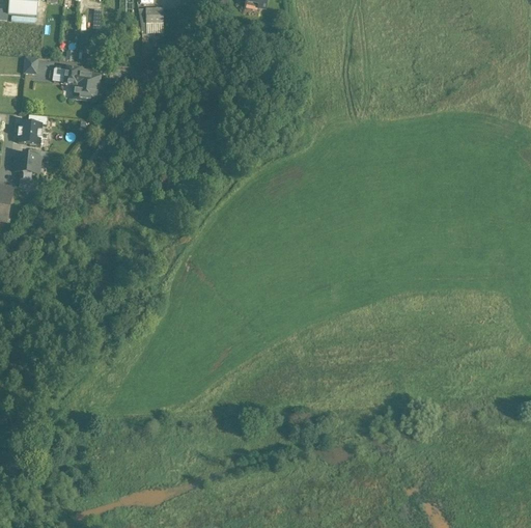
[(9,0),(9,20),(37,21),(37,0),(9,0)]
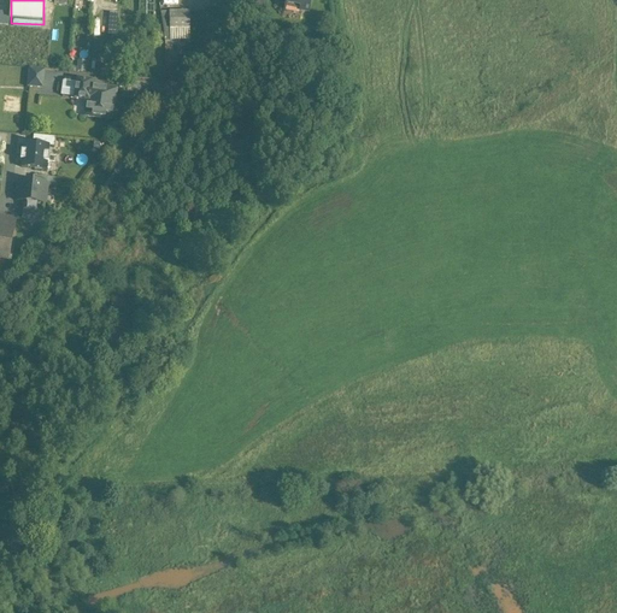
[(189,9),(170,9),(170,27),(189,25),(189,10),(189,9)]
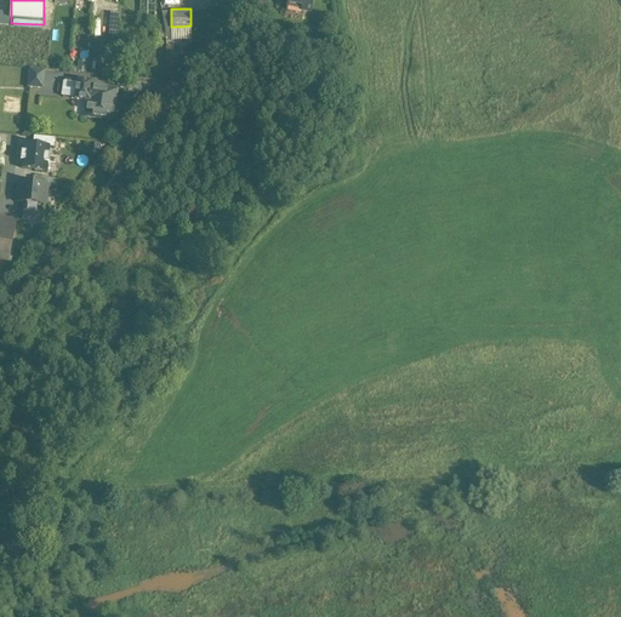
[(119,11),(110,10),(108,32),(117,33),(119,11)]
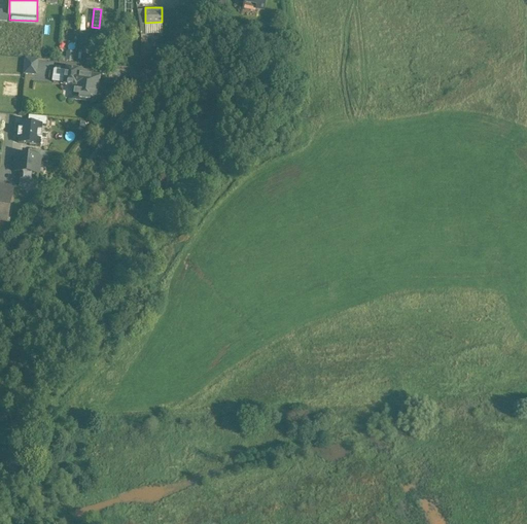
[(173,8),(162,8),(162,22),(173,22),(173,8)]
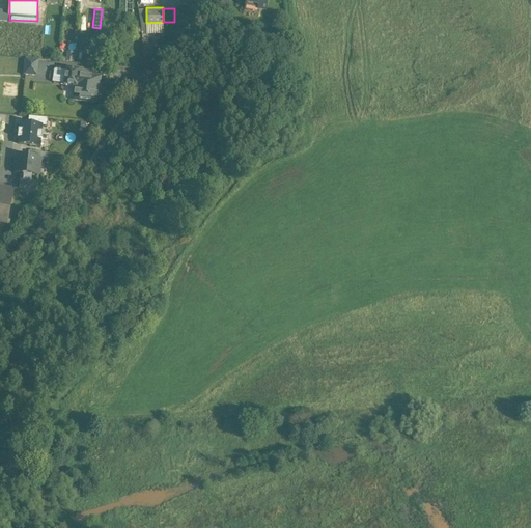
[(38,58),(25,56),(24,73),(37,74),(38,58)]
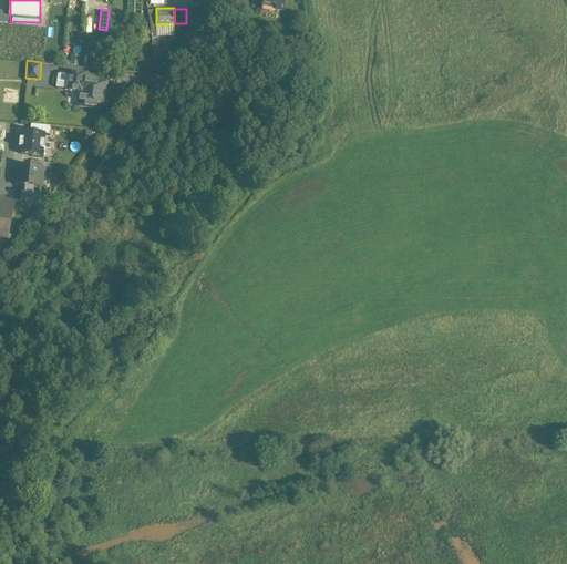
[(106,81),(83,78),(84,73),(72,71),(71,74),(70,88),(81,90),(79,104),(102,108),(106,81)]
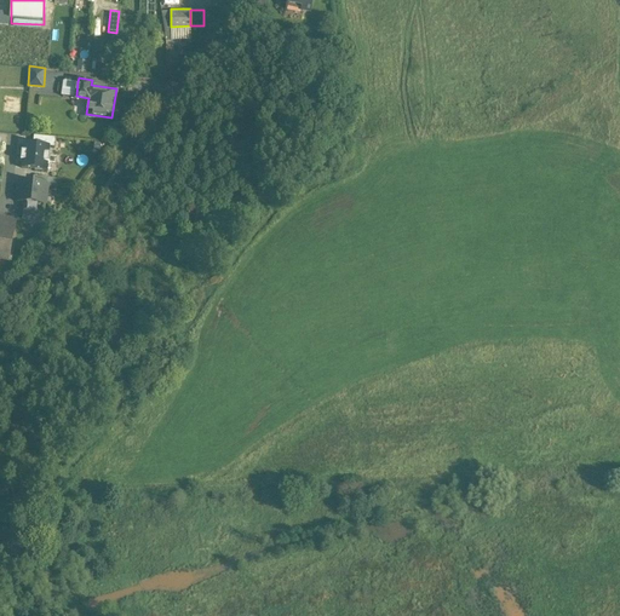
[(61,93),(76,96),(78,81),(63,79),(61,93)]
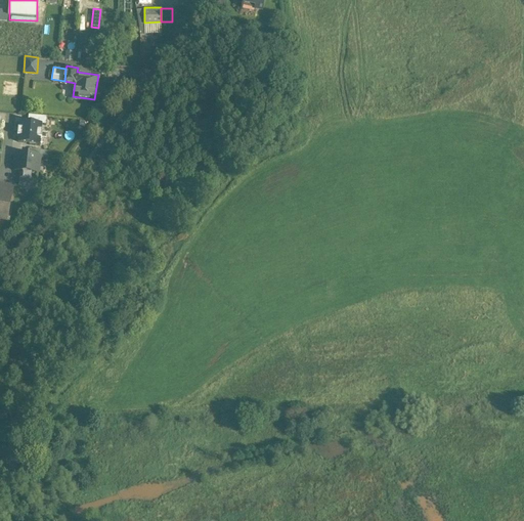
[(28,121),(42,122),(46,123),(47,115),(29,113),(28,121)]
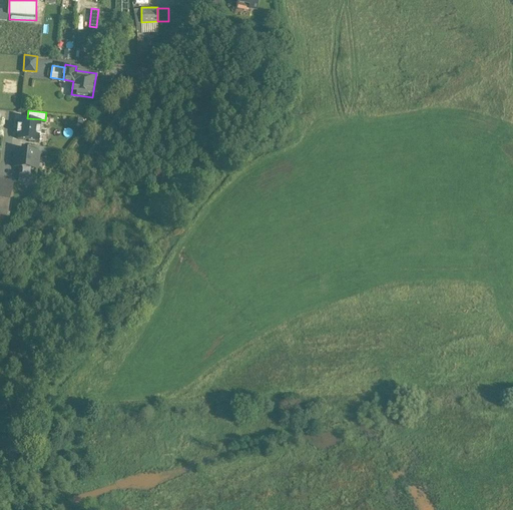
[(27,118),(20,117),(19,123),(18,123),(17,131),(18,131),(18,137),(38,139),(39,133),(41,133),(42,125),(40,125),(41,119),(27,118)]
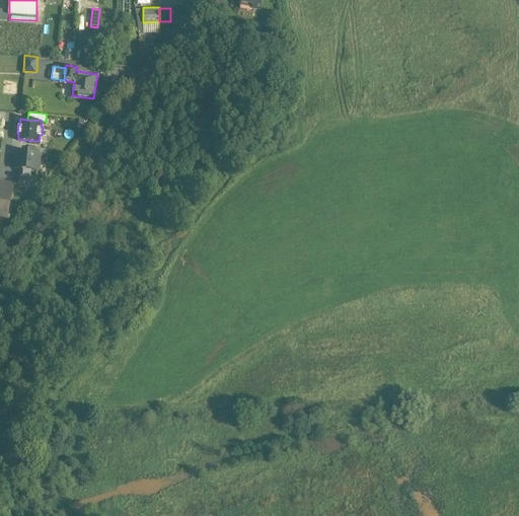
[(27,152),(15,151),(14,167),(22,168),(39,169),(40,153),(27,152)]
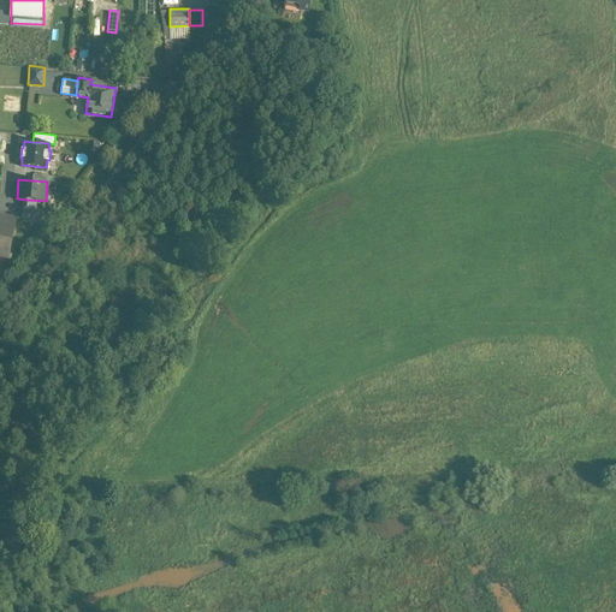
[(43,221),(46,201),(27,200),(27,202),(24,202),(22,217),(43,221)]
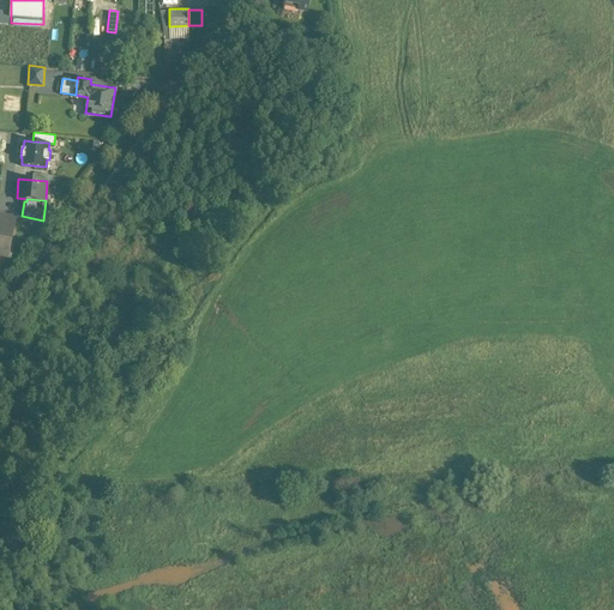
[(16,215),(0,211),(0,227),(13,230),(16,215)]
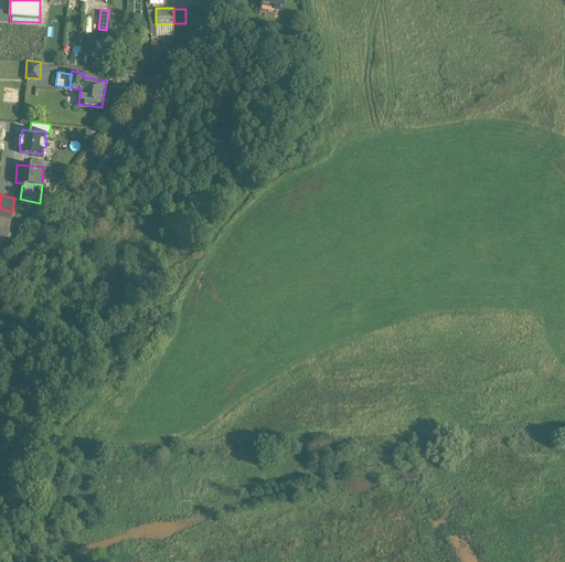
[(0,234),(8,236),(12,212),(0,209),(0,234)]
